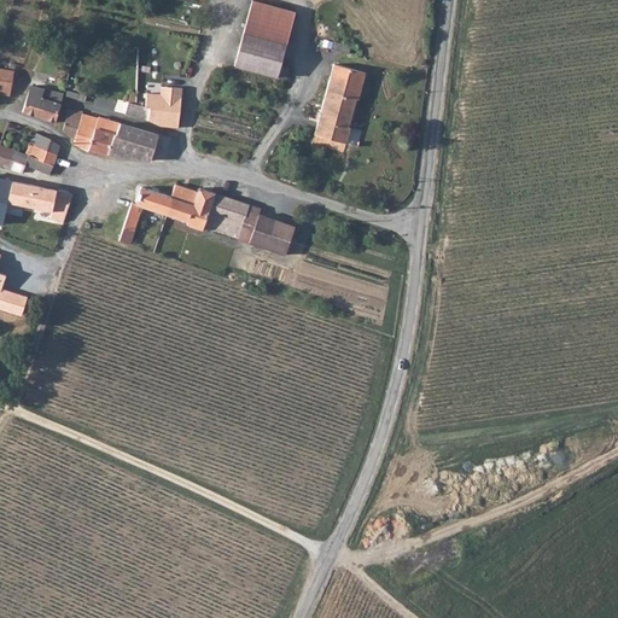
[(286,46),(245,34),(235,66),(278,79),(286,46)]
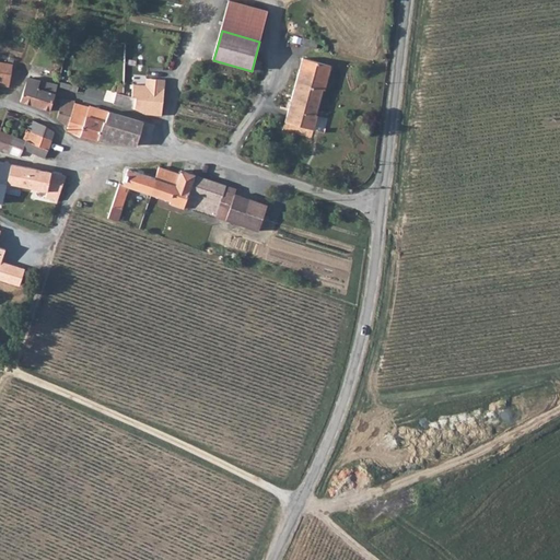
[(325,91),(331,68),(302,60),(286,121),(314,129),(317,115),(316,114),(323,91),(325,91)]
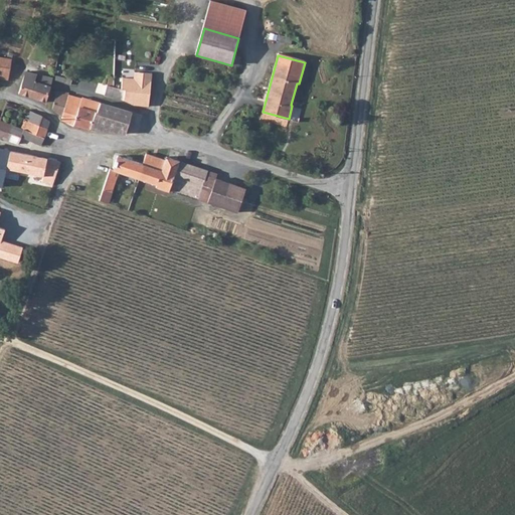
[(0,56),(0,65),(11,68),(13,59),(0,56)]
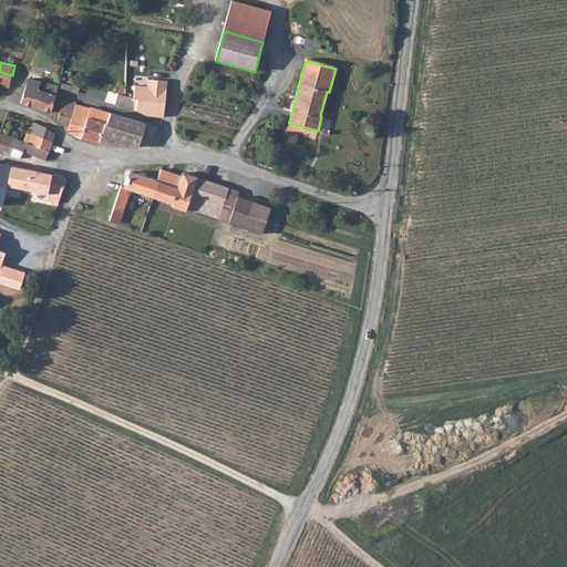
[(0,81),(10,83),(12,75),(0,72),(0,81)]
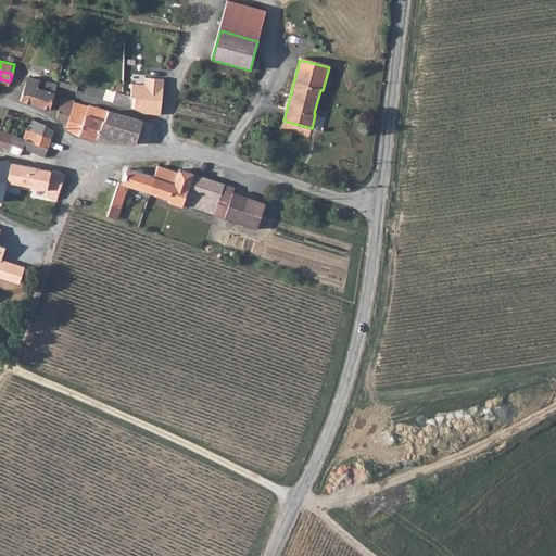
[(51,111),(58,85),(58,84),(28,77),(22,101),(51,111)]
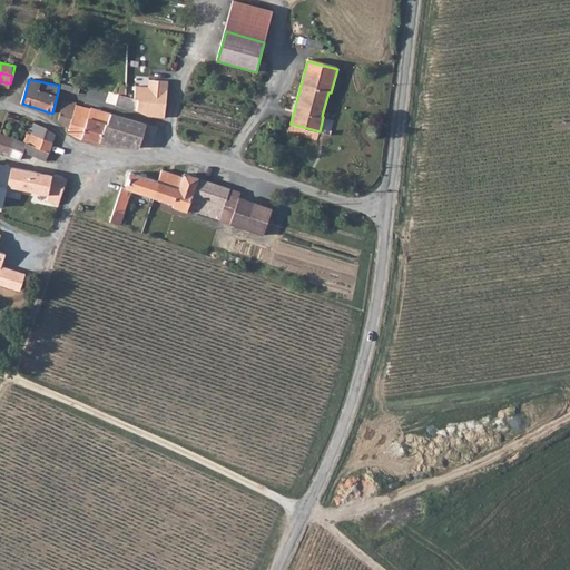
[(165,118),(168,88),(136,85),(135,97),(140,98),(139,111),(148,116),(165,118)]
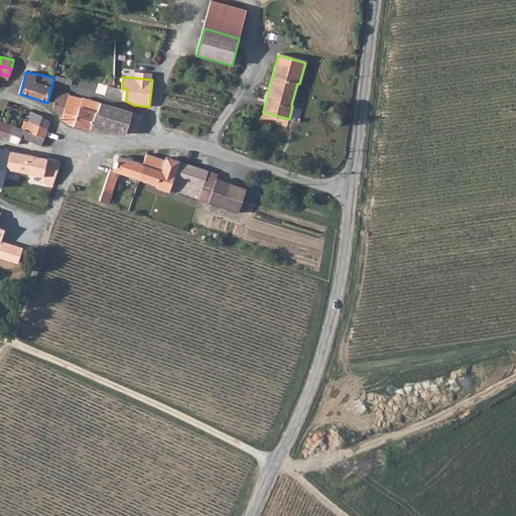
[(126,101),(127,89),(122,88),(114,87),(112,86),(112,98),(126,101)]
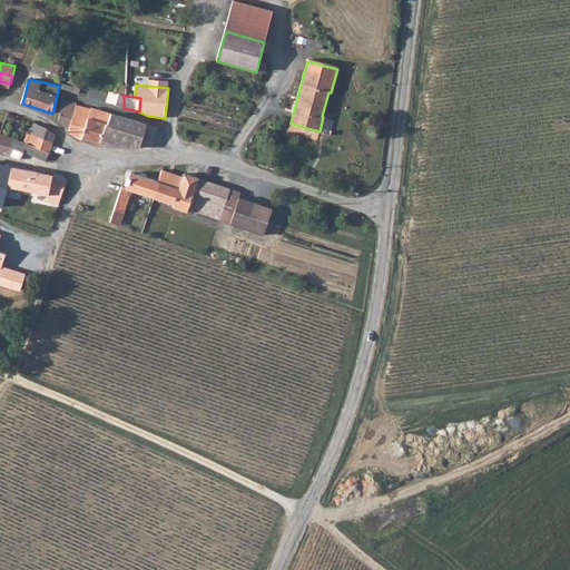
[(78,112),(76,111),(77,105),(77,104),(66,101),(59,121),(70,130),(78,112)]
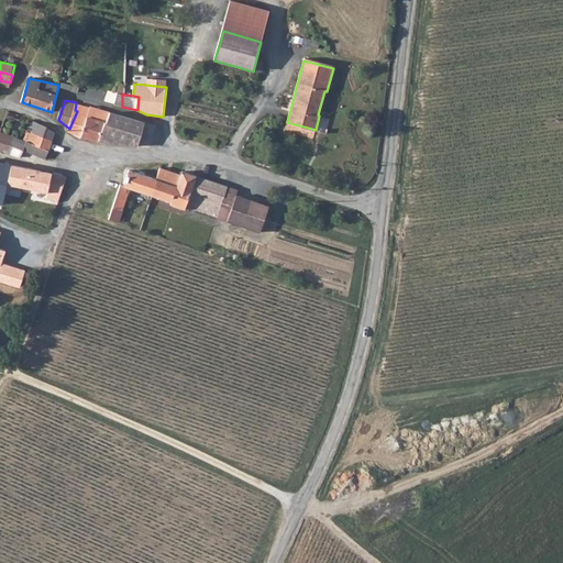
[(105,124),(107,124),(111,111),(90,106),(89,105),(80,105),(76,103),(75,110),(77,111),(69,129),(68,133),(80,138),(98,143),(99,142),(105,124)]
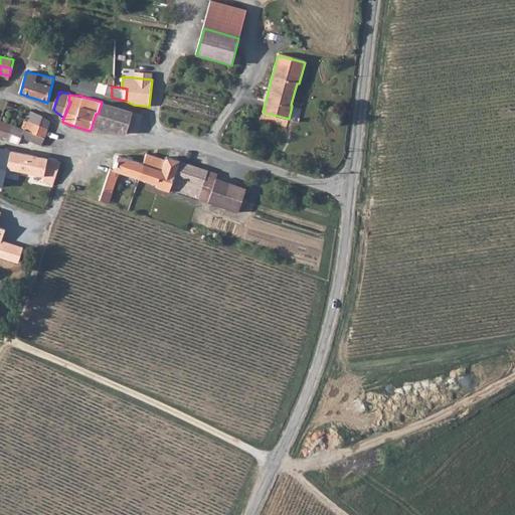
[(98,114),(109,117),(112,106),(102,102),(98,114)]
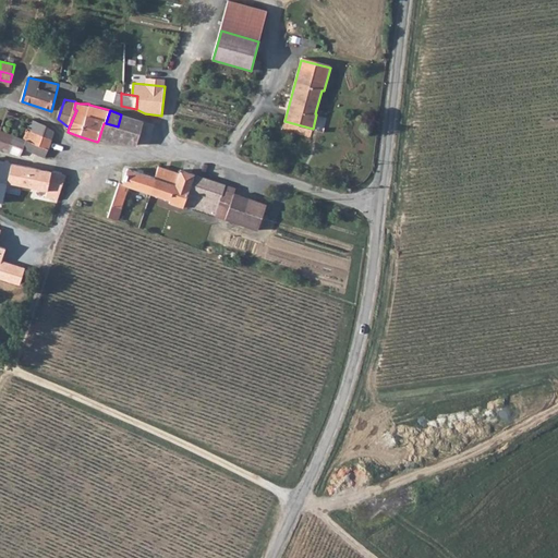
[(143,122),(121,114),(118,126),(106,123),(104,123),(98,141),(137,146),(143,122)]
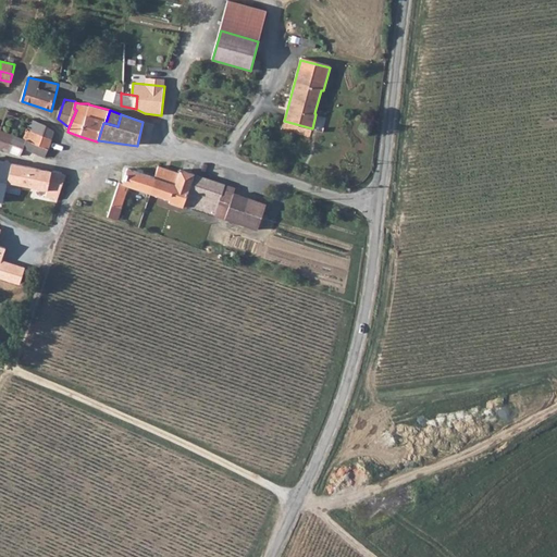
[(24,140),(13,136),(8,151),(14,153),(14,149),(19,151),(22,149),(24,150),(25,149),(28,143),(33,144),(37,134),(39,124),(32,122),(24,140)]
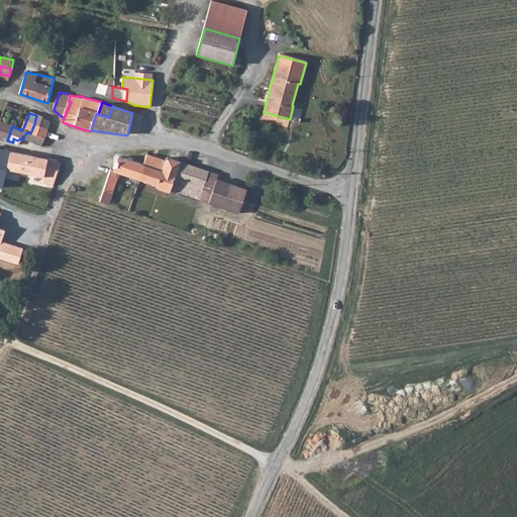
[(52,120),(36,115),(34,124),(48,129),(52,120)]
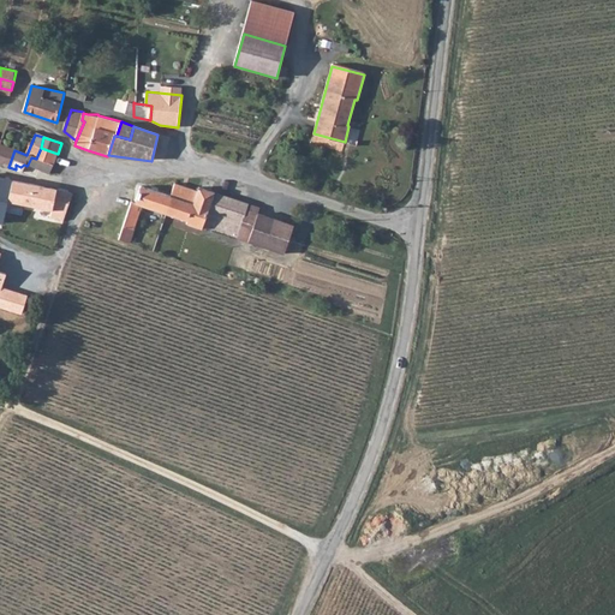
[(0,147),(0,165),(9,167),(15,150),(1,143),(0,147)]
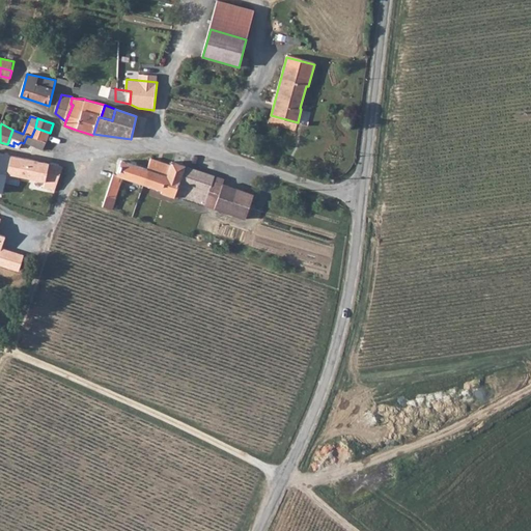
[(50,133),(35,128),(31,137),(43,141),(47,142),(50,133)]
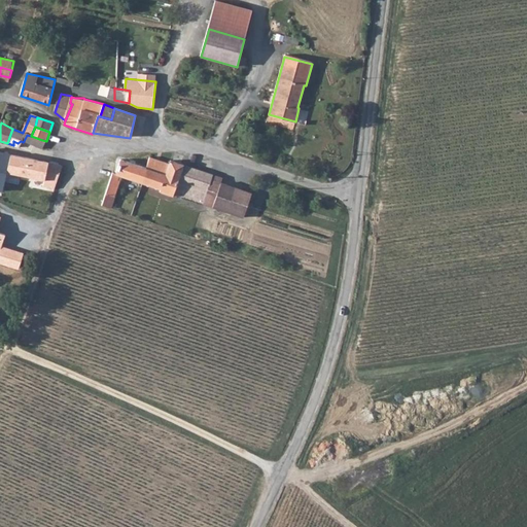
[(27,135),(24,141),(34,144),(34,146),(39,146),(42,140),(31,136),(27,135)]
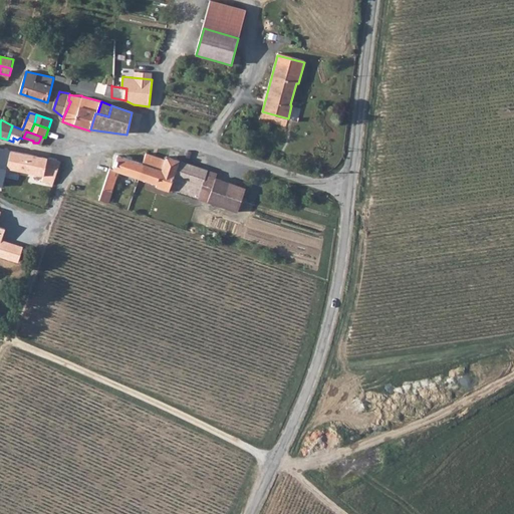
[(10,152),(0,149),(0,187),(3,188),(7,169),(26,173),(30,155),(21,153),(10,152)]
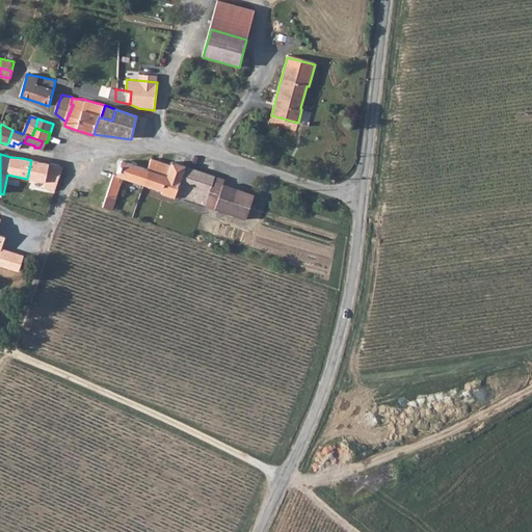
[(255,195),(223,185),(214,182),(216,178),(204,174),(173,162),(171,164),(152,157),(148,167),(150,168),(144,184),(163,191),(163,194),(176,198),(177,195),(217,210),(220,197),(250,208),(255,195)]
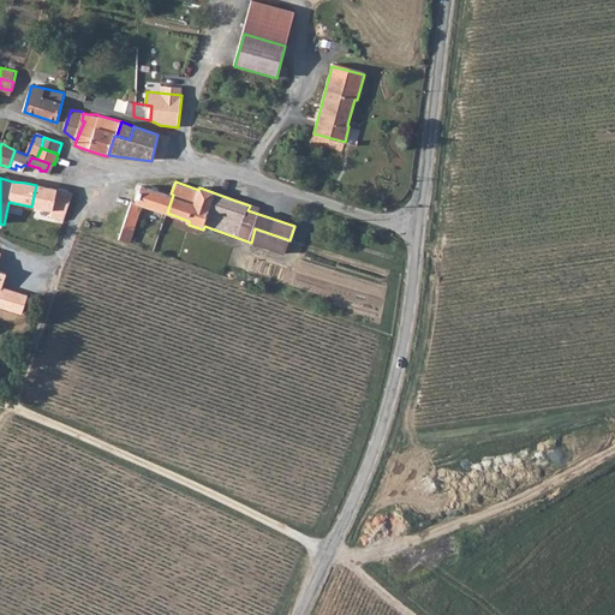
[(52,219),(65,221),(75,192),(57,189),(36,185),(31,207),(53,212),(52,219)]
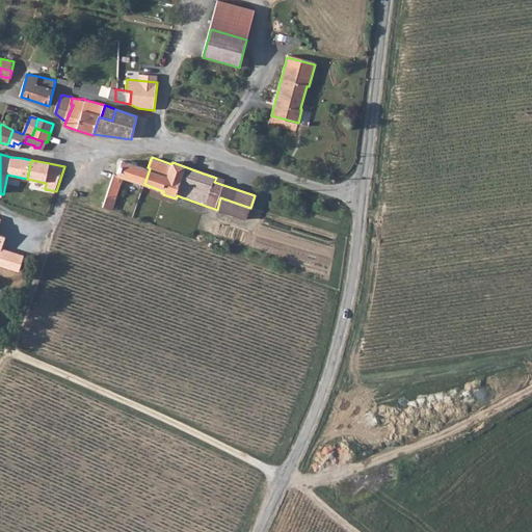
[(117,196),(123,182),(125,177),(130,179),(144,184),(150,168),(148,167),(122,160),(117,174),(113,174),(110,184),(107,193),(117,196)]
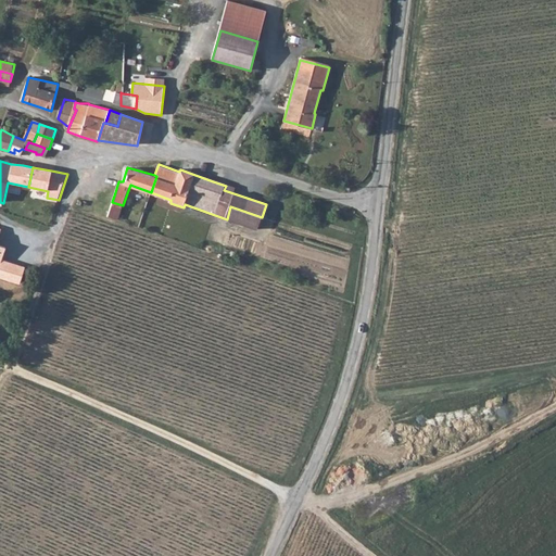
[(118,217),(123,205),(112,202),(109,214),(118,217)]
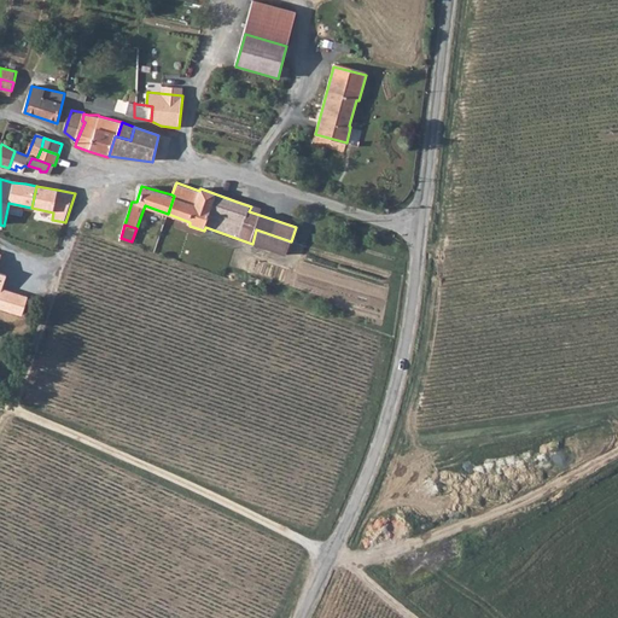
[(252,244),(286,256),(291,242),(256,229),(252,244)]
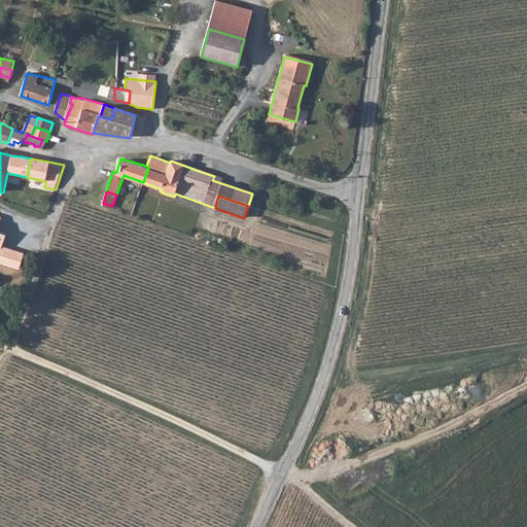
[(13,214),(0,209),(0,230),(7,233),(7,231),(13,214)]
